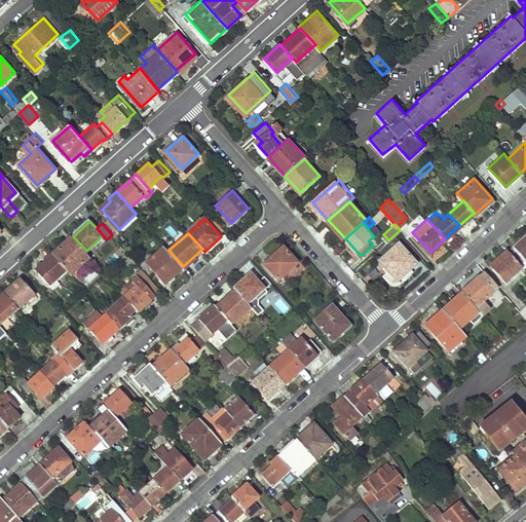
[(525,234),(515,245),(514,244),(508,249),(520,262),(525,257),(525,234)]
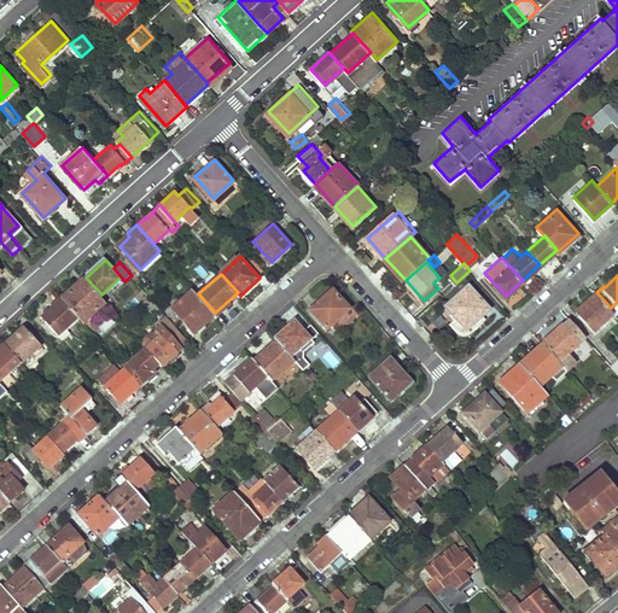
[(101,295),(86,278),(63,297),(81,316),(85,320),(106,301),(101,295)]
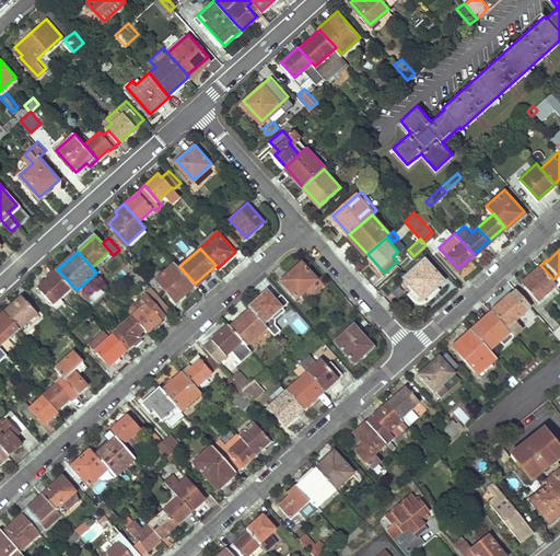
[(446,280),(426,257),(405,276),(428,301),(439,292),(436,289),(446,280)]
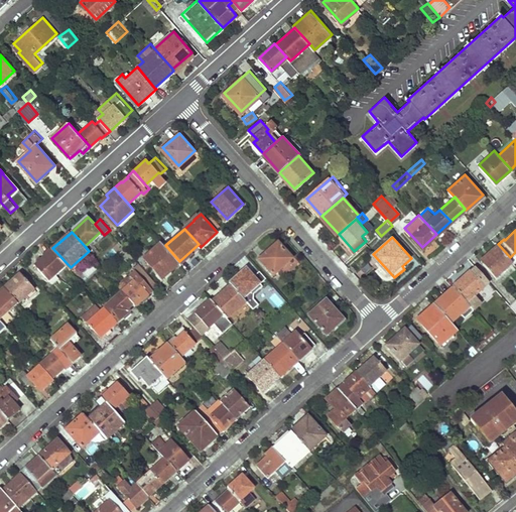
[(293,257),(278,241),(259,258),(274,274),(293,257)]
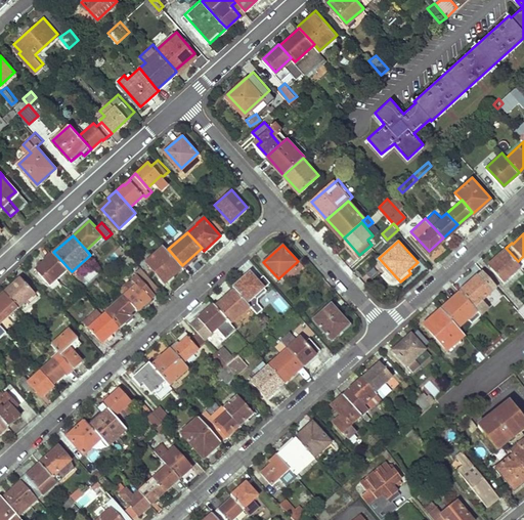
[(147,261),(164,279),(173,271),(174,272),(182,265),(168,249),(165,246),(147,261)]
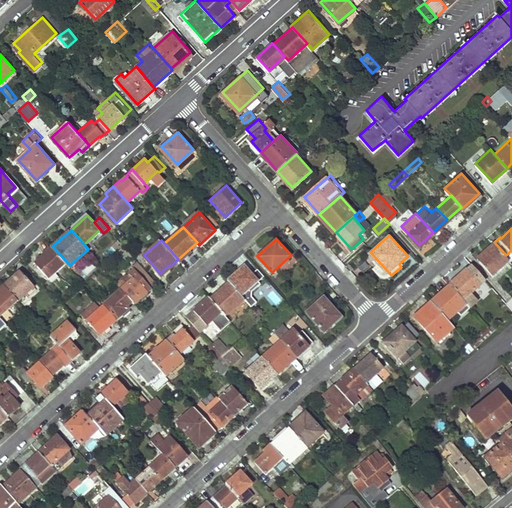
[(506,255),(494,242),(478,256),(492,272),(509,258),(506,255)]
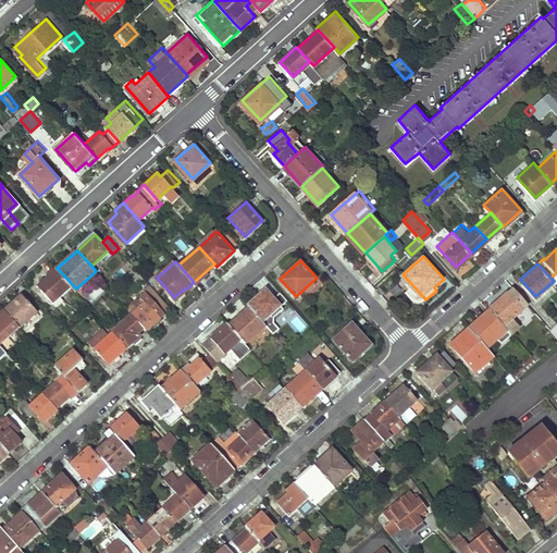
[(57,268),(53,265),(46,271),(49,274),(37,284),(53,303),(73,285),(57,268)]
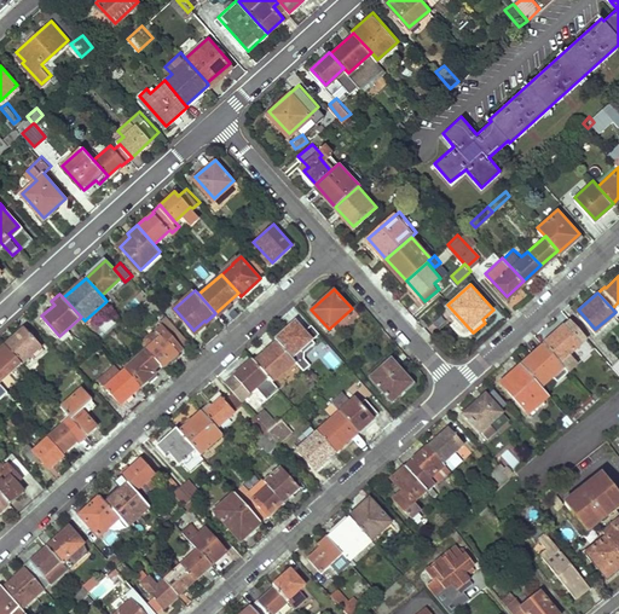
[(161,308),(149,295),(143,301),(154,314),(161,308)]
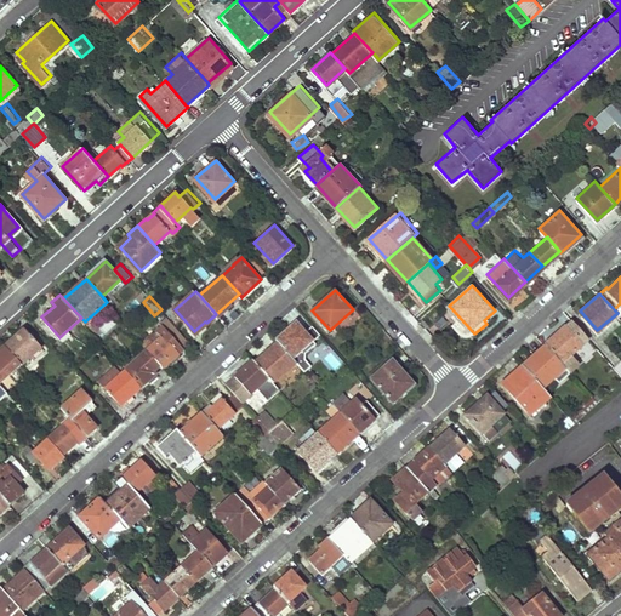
[(175,324),(167,315),(163,320),(176,335),(181,331),(175,324)]
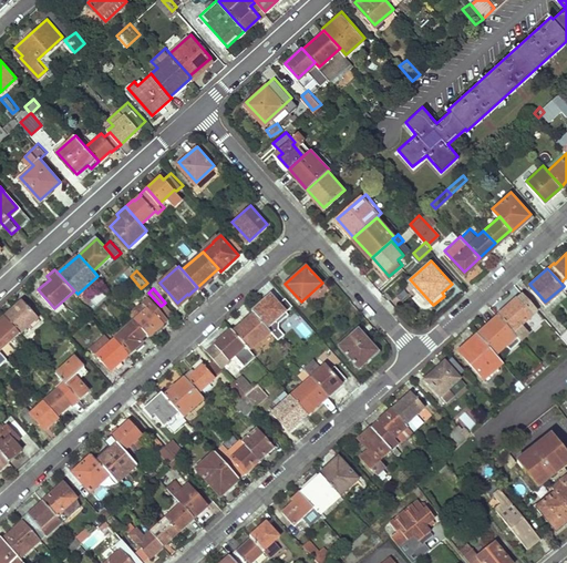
[(160,296),(165,303),(169,299),(164,292),(160,296)]
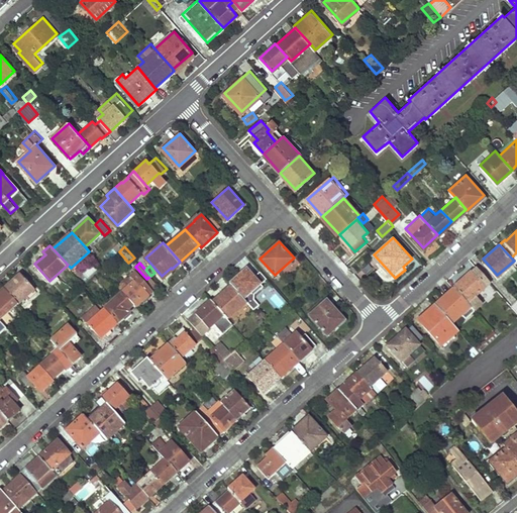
[(230,281),(231,282),(244,297),(262,282),(254,275),(246,266),(230,281)]
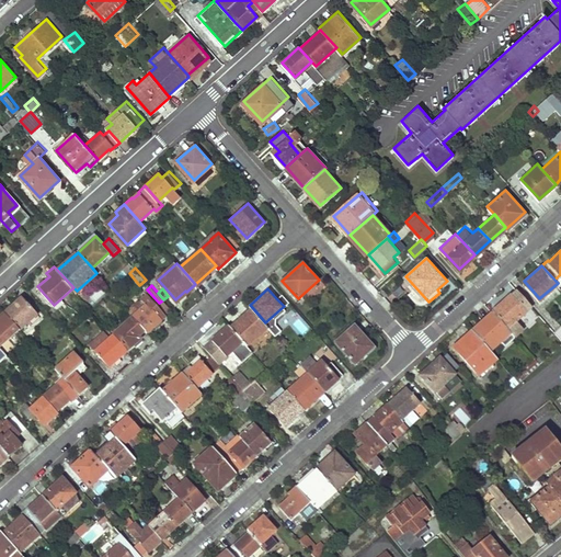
[(283,292),(276,298),(284,306),(289,299),(283,292)]
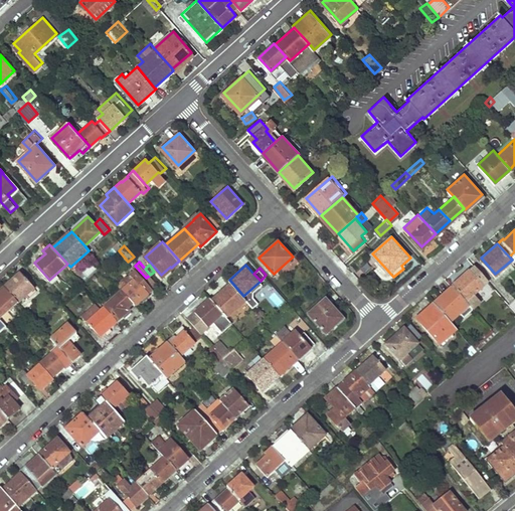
[(123,289),(134,302),(136,304),(149,292),(140,283),(144,279),(135,269),(131,274),(135,279),(123,289)]
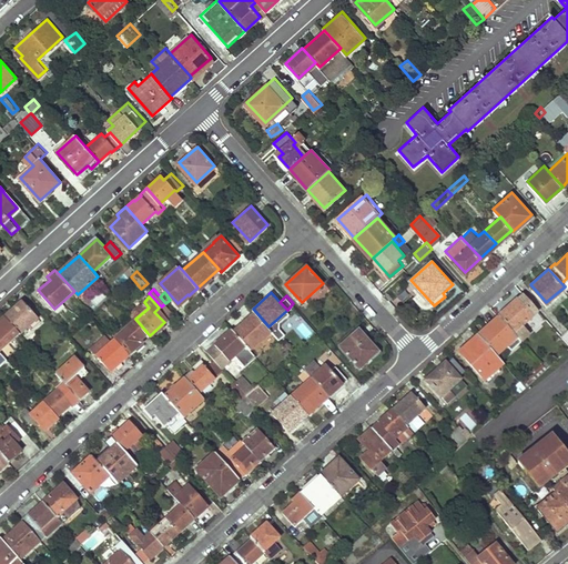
[(499,313),(515,331),(533,313),(517,296),(499,313)]
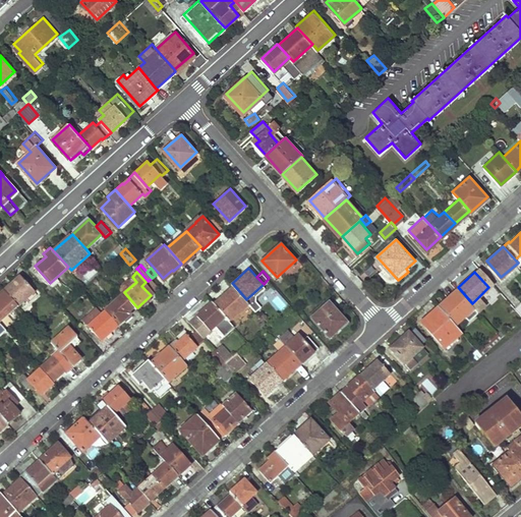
[(15,283),(7,290),(18,302),(19,304),(36,289),(22,274),(14,281),(15,283)]
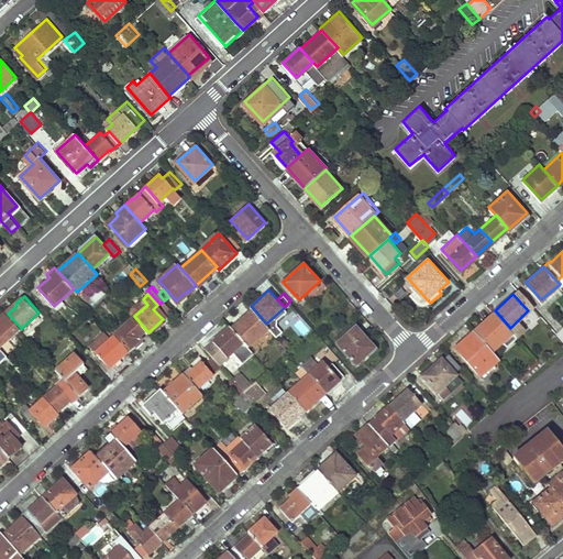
[(252,307),(231,326),(244,341),(249,346),(269,326),(266,324),(252,307)]
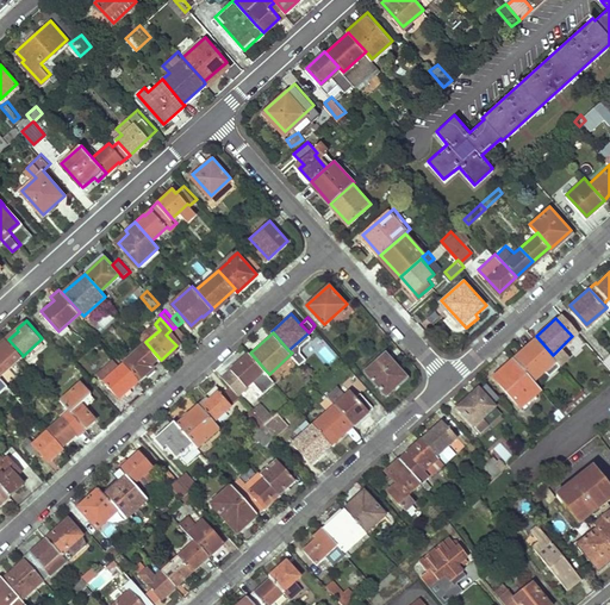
[(309,335),(309,332),(288,350),(292,353),(299,361),(305,356),(299,350),(299,343),(309,335)]
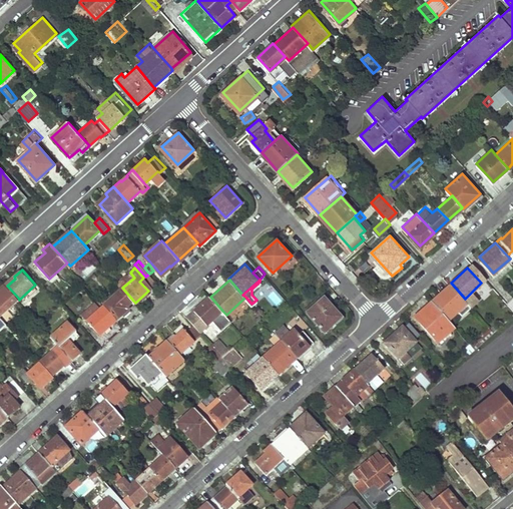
[(432,299),(452,322),(470,305),(465,299),(451,283),(432,299)]
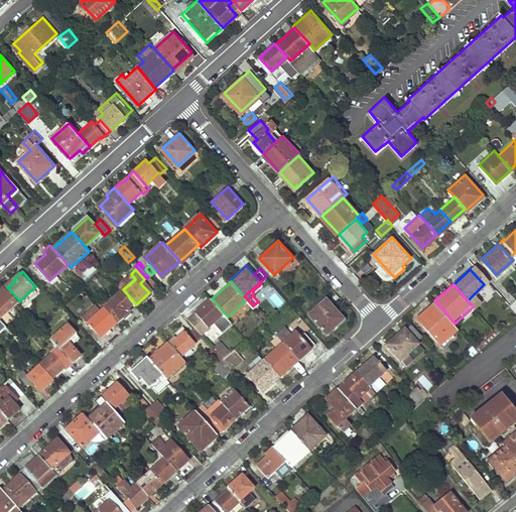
[(0,290),(0,315),(18,299),(7,287),(5,286),(0,290)]
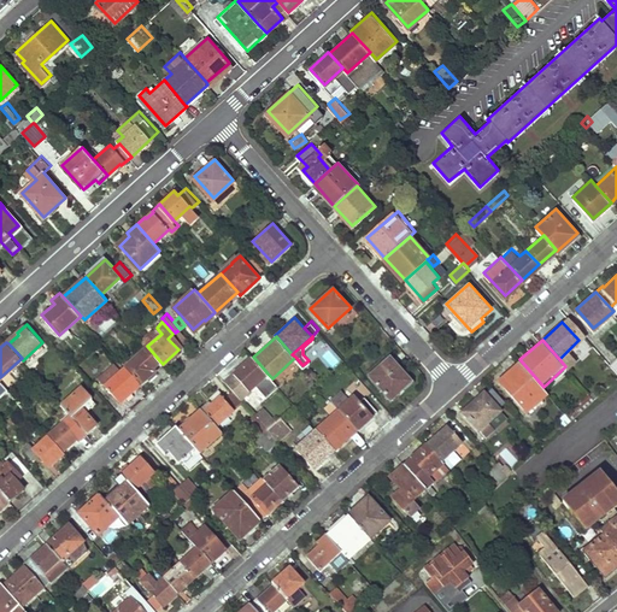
[(331,365),(341,355),(329,343),(319,353),(331,365)]
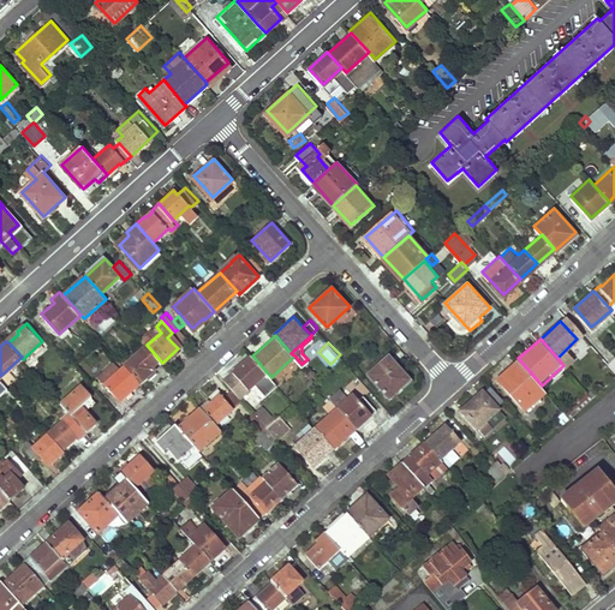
[(125,365),(141,381),(155,369),(153,366),(160,360),(147,345),(125,365)]
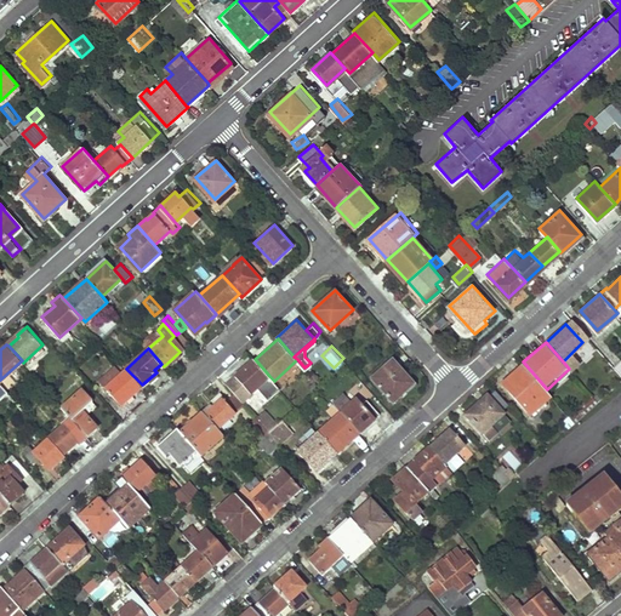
[(255,359),(254,358),(235,375),(251,392),(269,376),(255,359)]
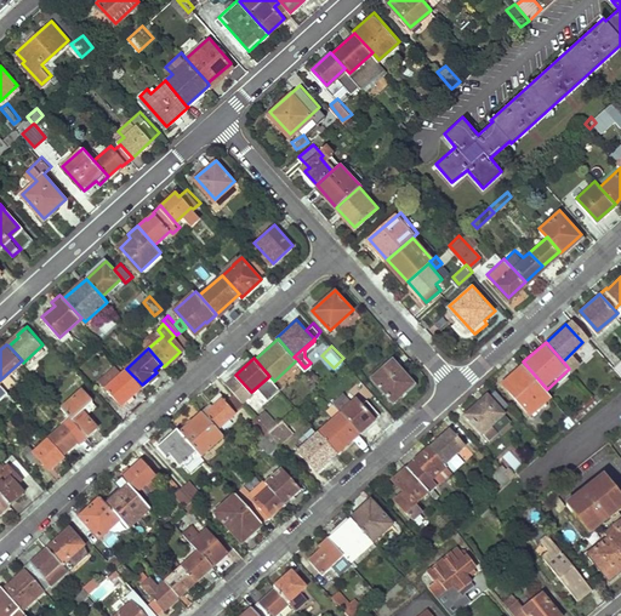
[(372,376),(393,400),(414,381),(393,358),(372,376)]
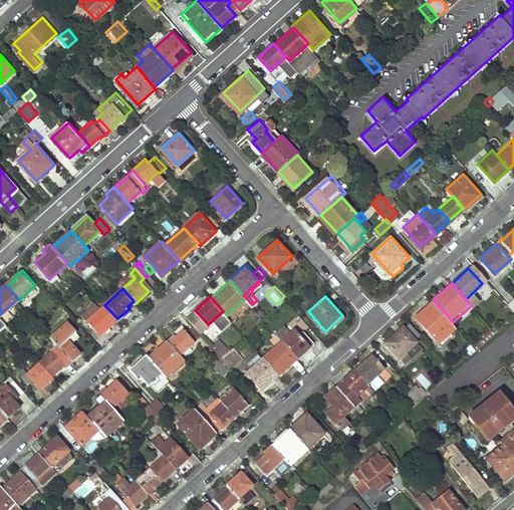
[(101,333),(117,318),(104,305),(98,298),(83,312),(84,314),(101,333)]
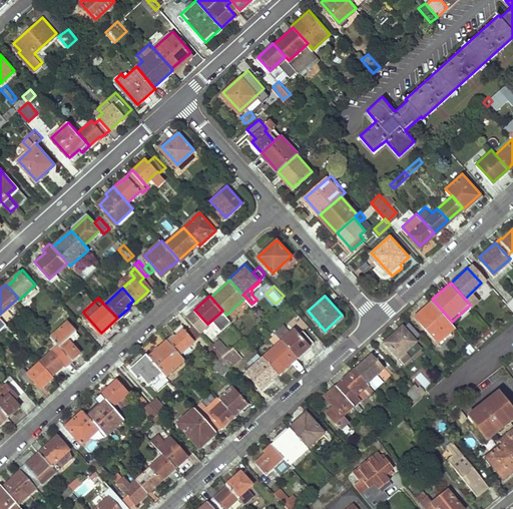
[(452,322),(432,299),(418,313),(428,324),(426,326),(439,341),(455,326),(452,322)]
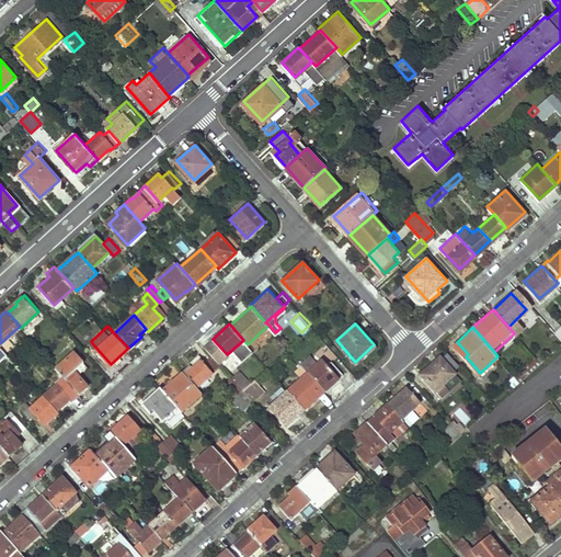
[(65,377),(79,393),(88,385),(75,370),(83,361),(75,351),(56,367),(65,377)]
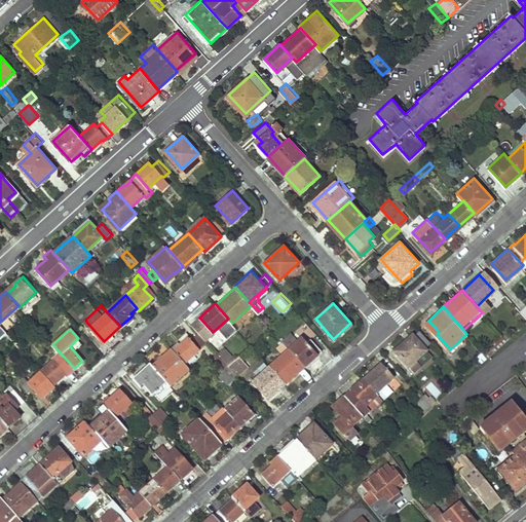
[(172,347),(184,362),(207,341),(198,332),(191,338),(185,331),(179,337),(181,339),(172,347)]
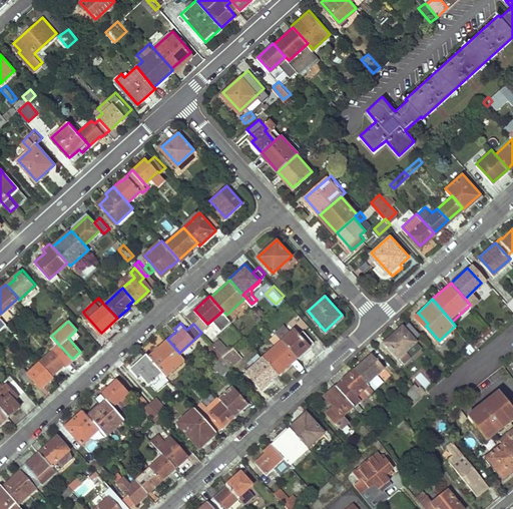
[(275,331),(297,356),(314,341),(303,329),(299,333),(295,328),(290,332),(284,324),(275,331)]
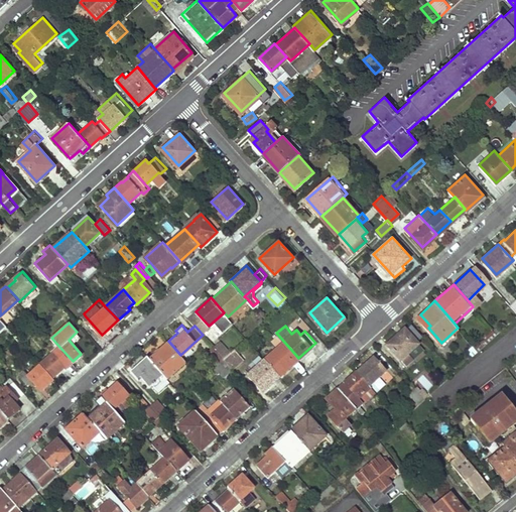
[(424,348),(405,327),(388,342),(407,363),(424,348)]
